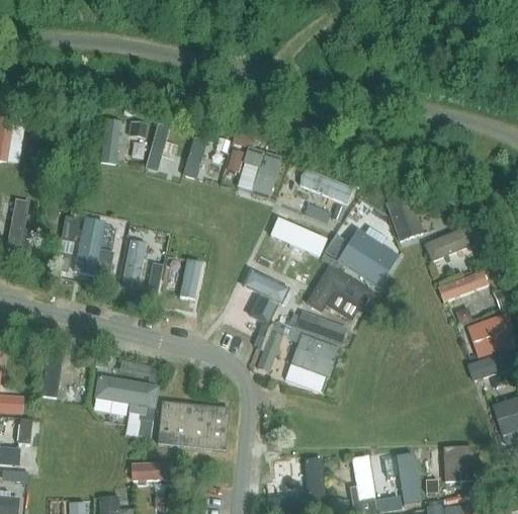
[(0,161),(12,162),(16,117),(0,115),(0,161)]
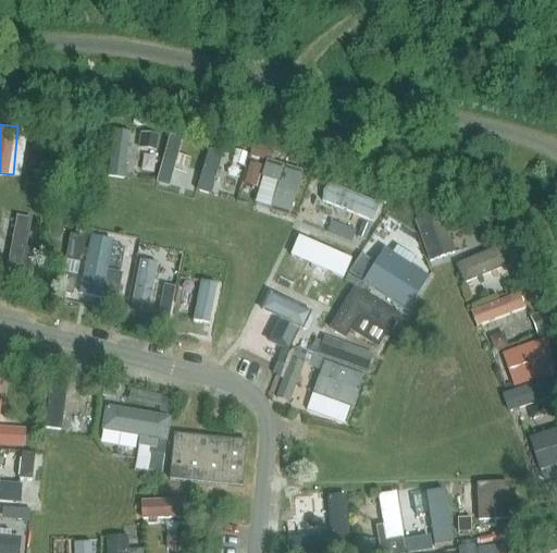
[(26,135),(44,137),(45,127),(28,124),(26,135)]
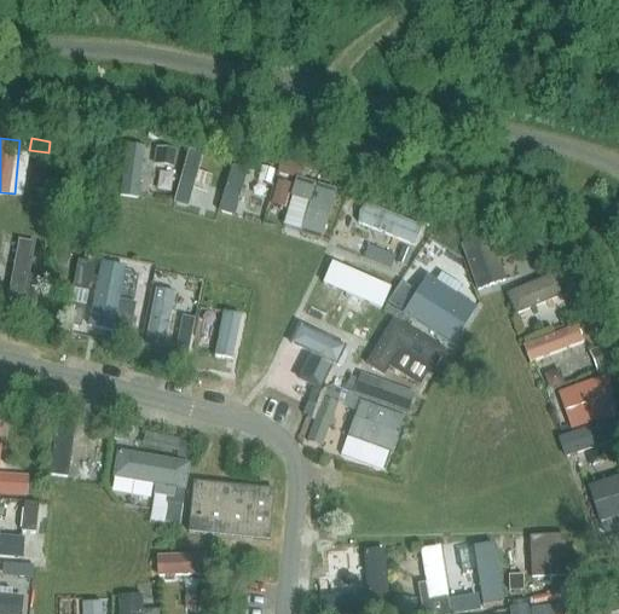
[(175,146),(156,144),(155,160),(173,162),(175,146)]
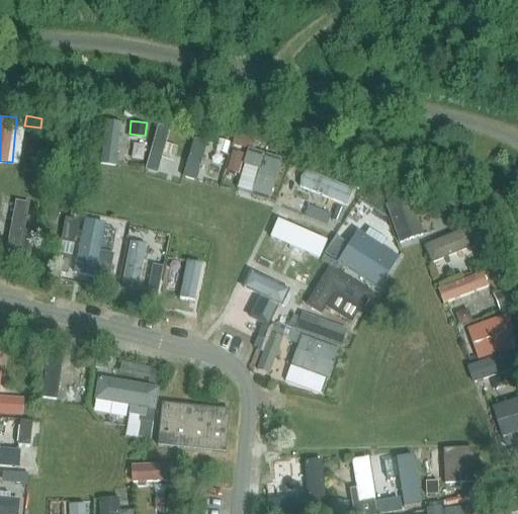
[(153,169),(166,172),(175,126),(162,123),(153,169)]
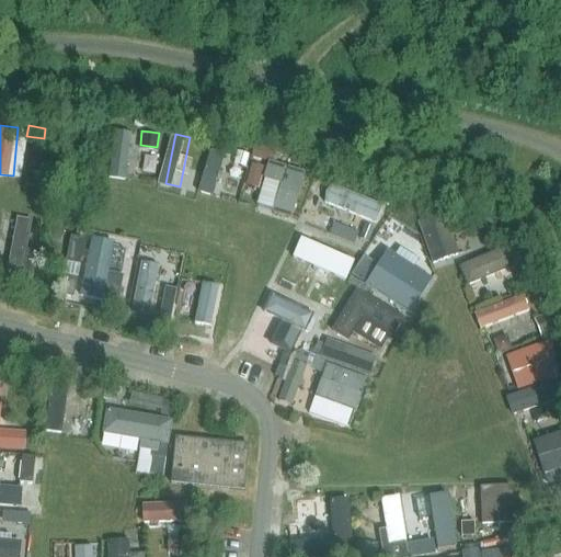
[(276,148),(255,143),(253,155),(274,160),(276,148)]
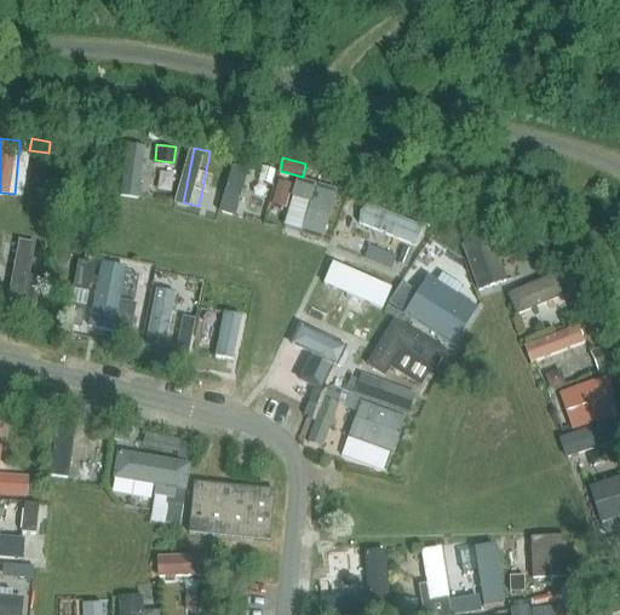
[(245,208),(251,161),(234,159),(228,206),(245,208)]
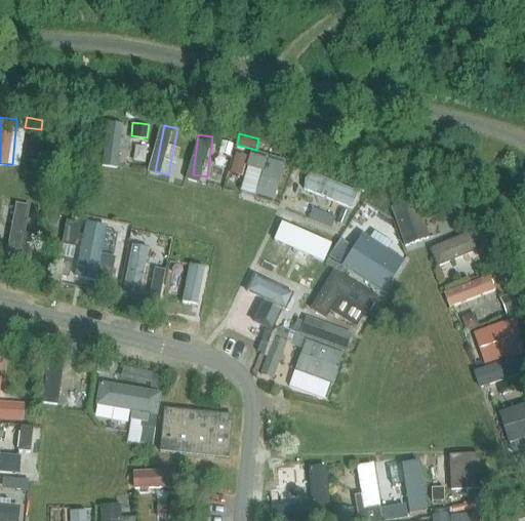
[(220,152),(230,155),(234,143),(223,139),(219,151),(220,152)]
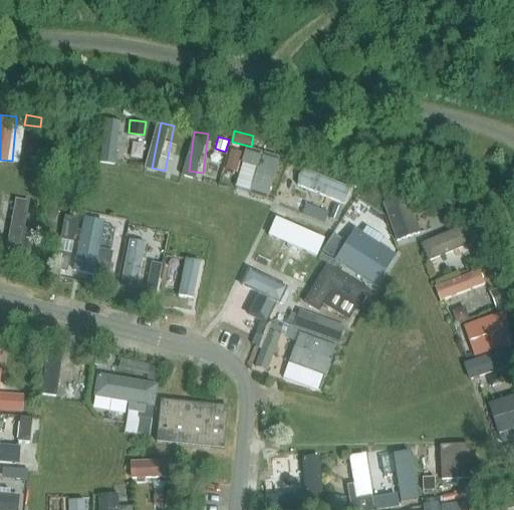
[(227,167),(236,169),(242,150),(232,147),(227,167)]
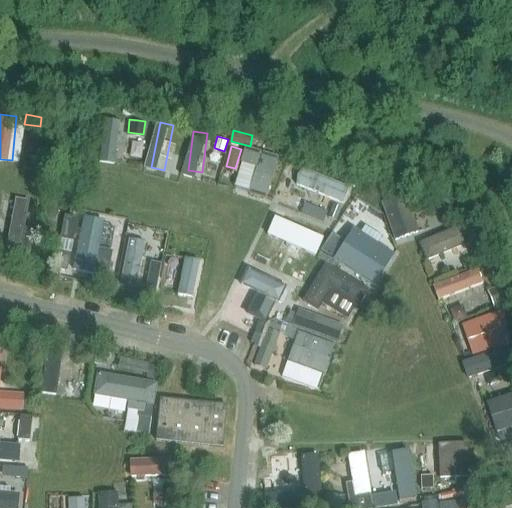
[(278,156),(261,151),(245,146),(240,161),(256,166),(249,189),(249,190),(265,196),(278,156)]
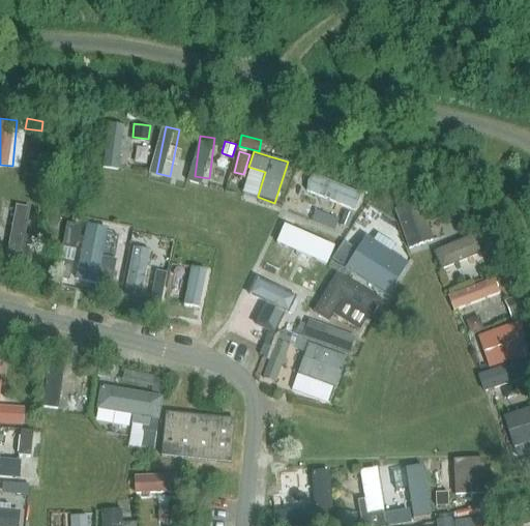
[(258,196),(265,172),(248,167),(241,191),(258,196)]
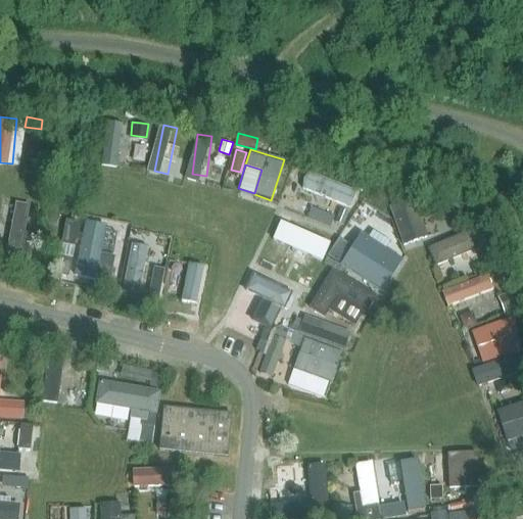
[(426,234),(413,197),(389,205),(402,242),(426,234)]
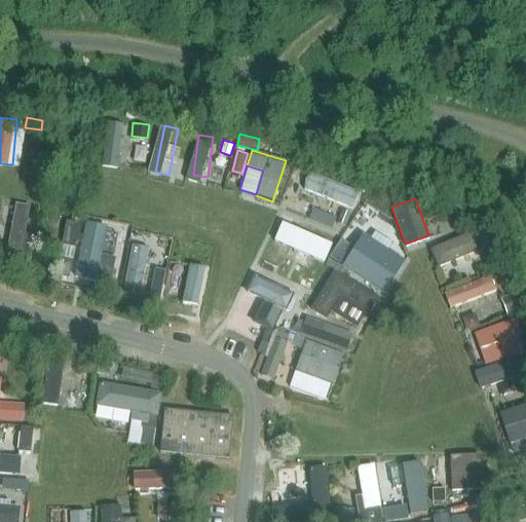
[(364,221),(374,217),(369,203),(364,199),(359,208),(364,221)]
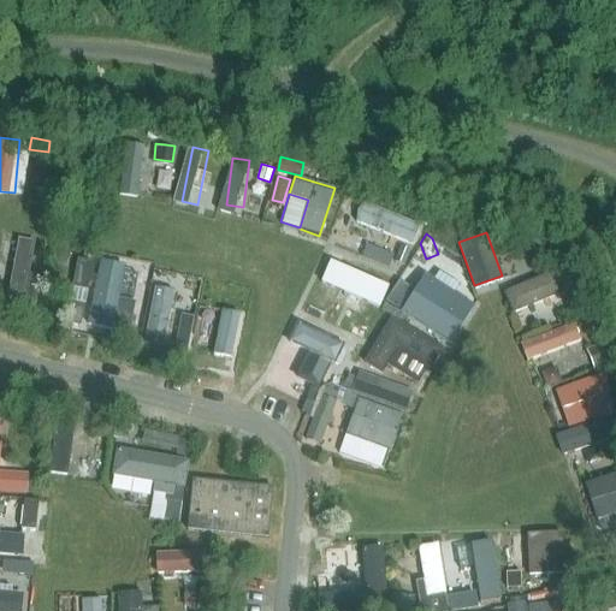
[(543,249),(538,236),(531,239),(535,253),(543,249)]
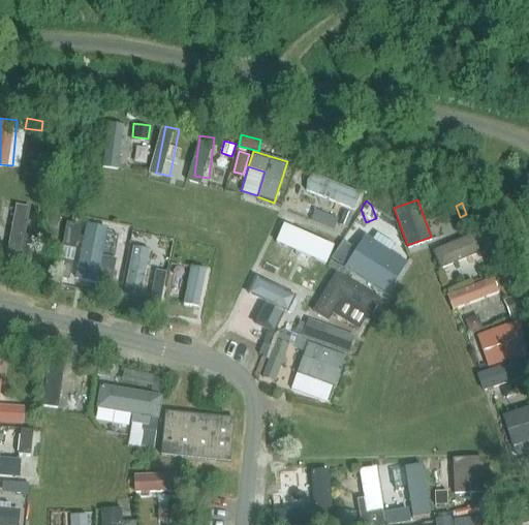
[(16,204),(6,253),(20,256),(19,257),(29,259),(33,236),(24,234),(29,206),(16,204)]
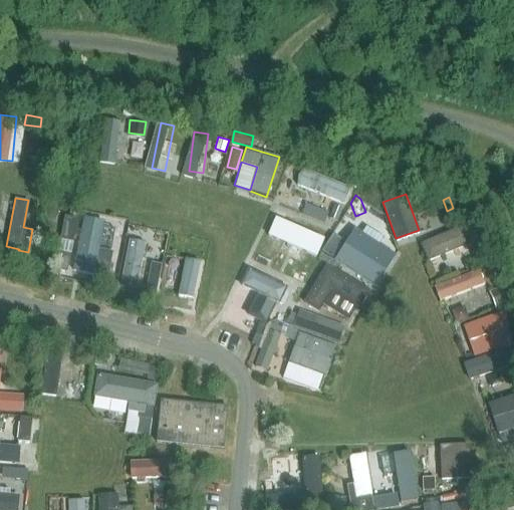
[(329,216),(336,218),(341,206),(334,203),(329,216)]
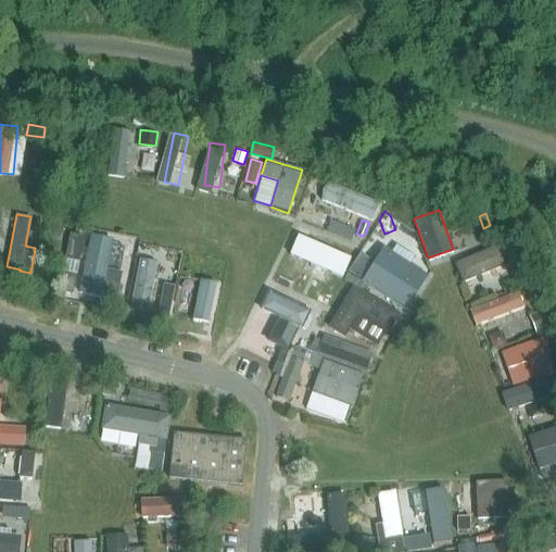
[(342,235),(351,238),(355,227),(346,224),(342,235)]
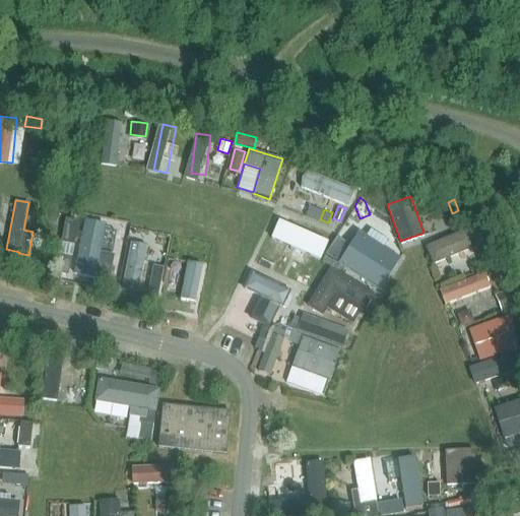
[(72,243),(77,219),(64,216),(59,241),(72,243)]
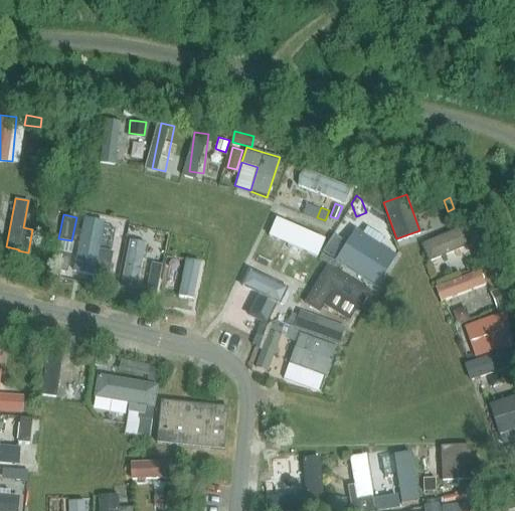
[(83,216),(73,270),(94,274),(94,273),(108,276),(113,250),(99,247),(104,220),(83,216)]
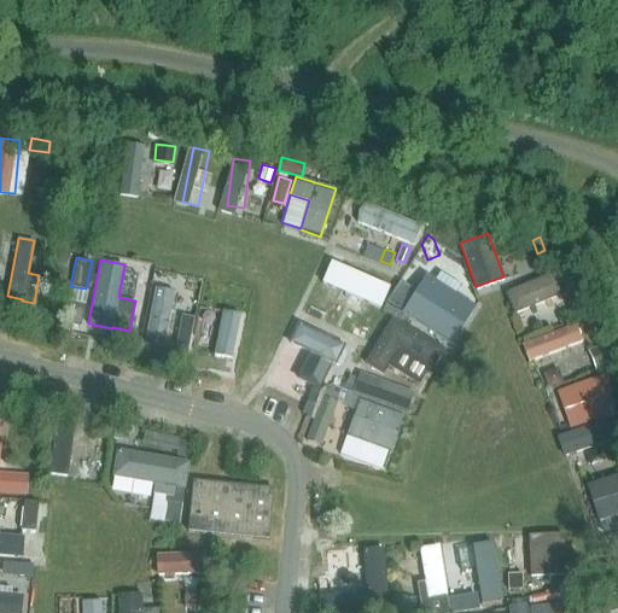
[(571,267),(559,272),(570,299),(582,295),(571,267)]
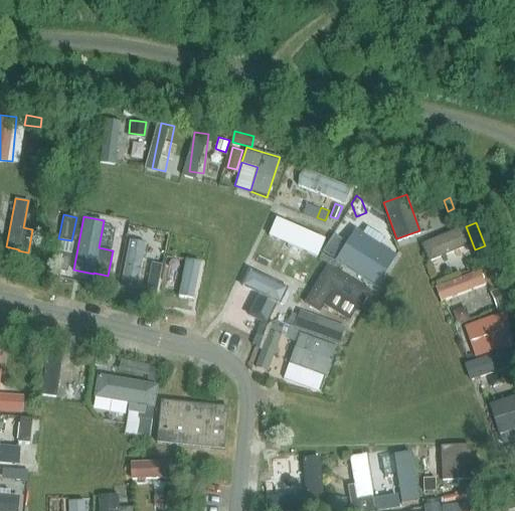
[(394,254),(355,229),(337,259),(336,260),(375,285),(394,254)]
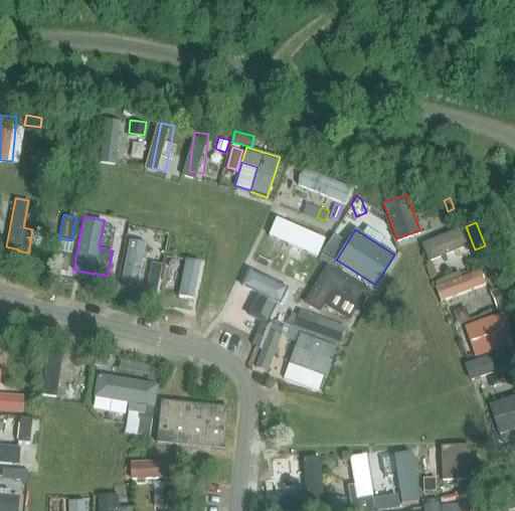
[(306,260),(315,237),(302,231),(293,254),(306,260)]
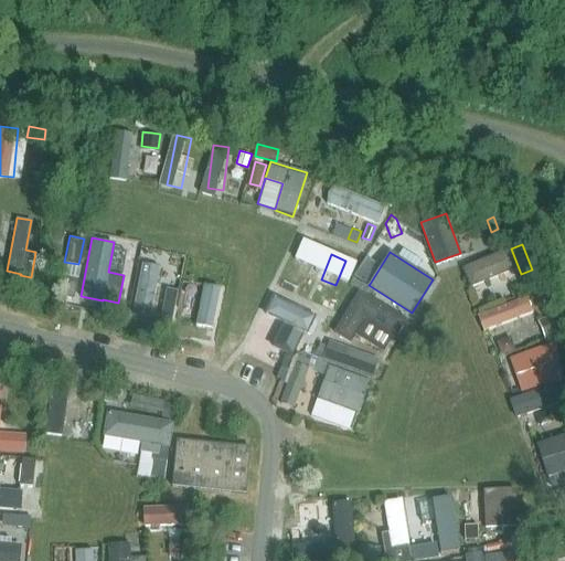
[(353,274),(353,275),(364,281),(374,264),(363,257),(353,274)]
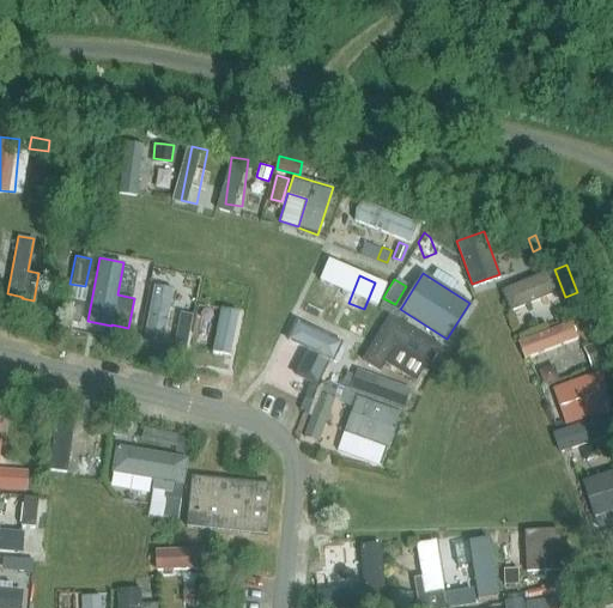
[(71,298),(67,318),(79,321),(83,301),(71,298)]
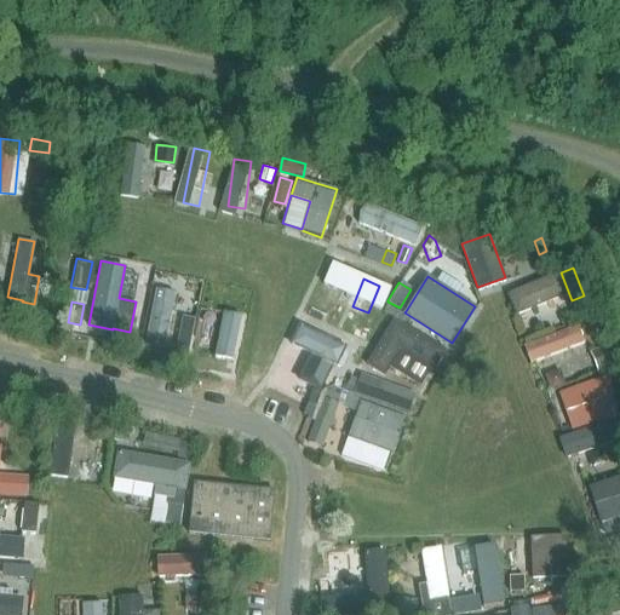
[(406,311),(400,308),(388,302),(385,308),(402,317),(405,312),(406,311)]
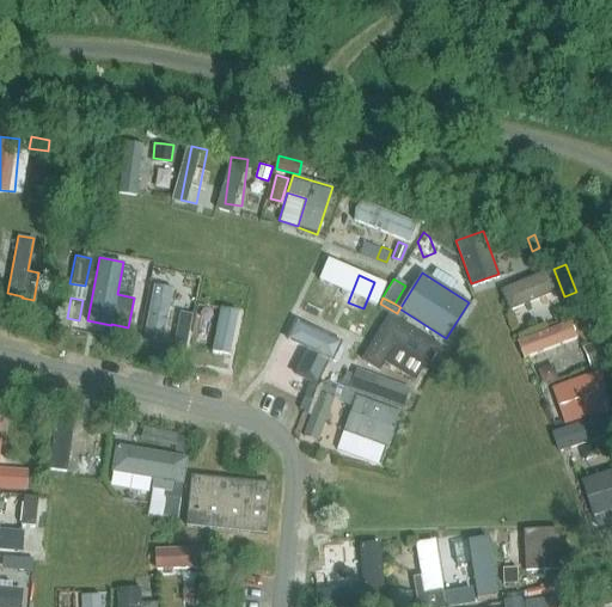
[(193,312),(181,311),(173,347),(185,349),(193,312)]
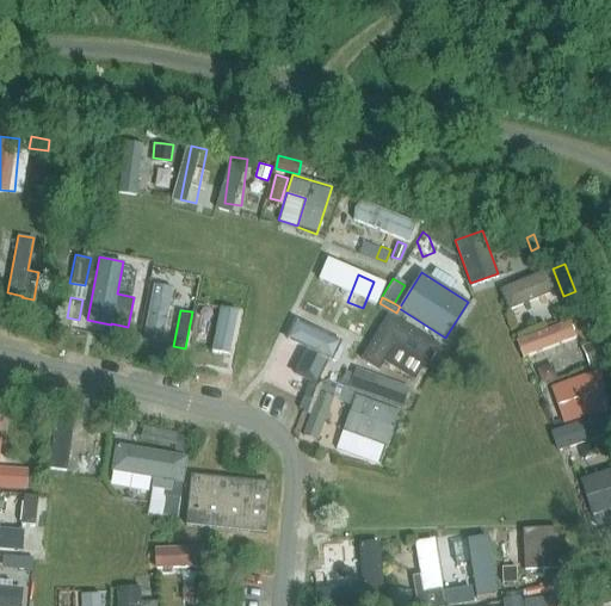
[(438,344),(388,314),(363,357),(380,366),(384,358),(414,376),(423,360),(426,363),(438,344)]
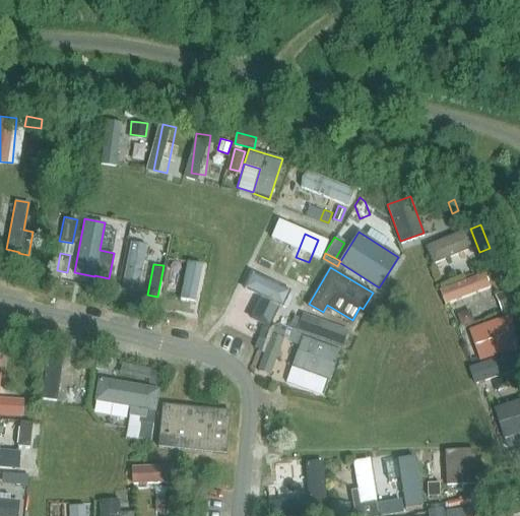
[(448,305),(494,285),(486,270),(442,289),(448,305)]
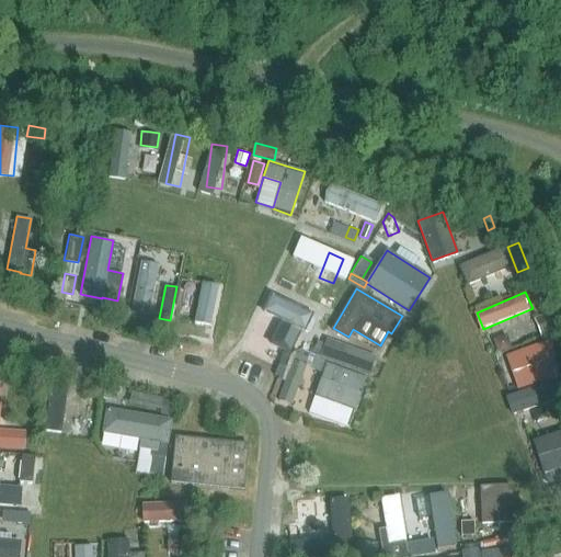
[(273,307),(304,318),(308,306),(278,294),(273,307)]
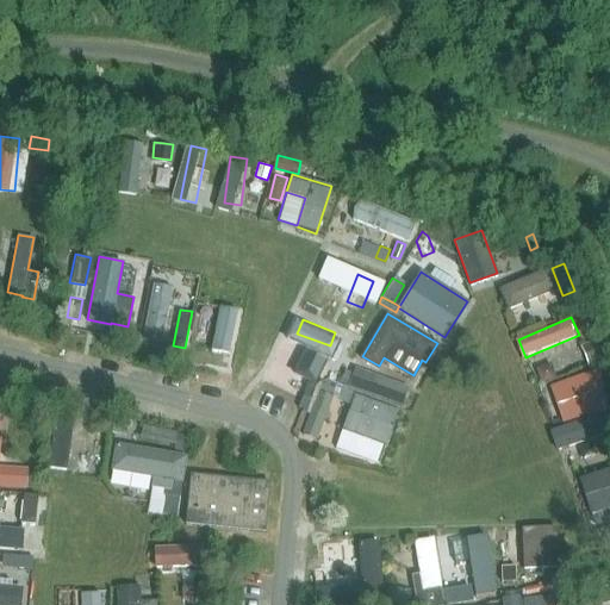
[(587,361),(605,354),(598,336),(580,344),(587,361)]
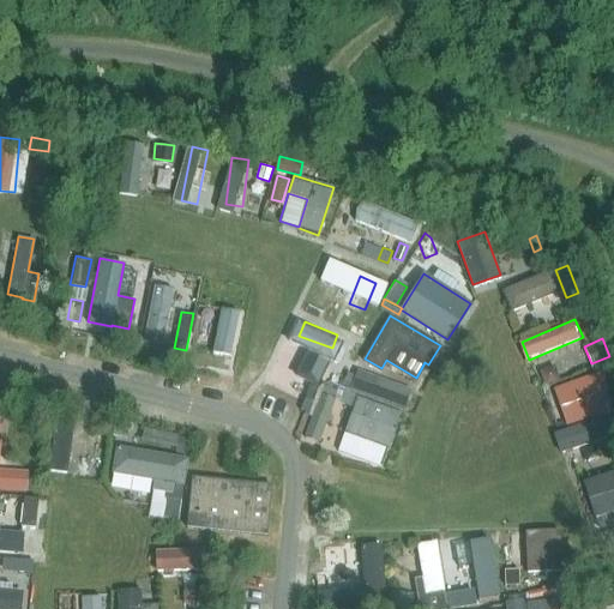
[(613,368),(613,363),(612,357),(600,362),(603,373),(613,368)]
